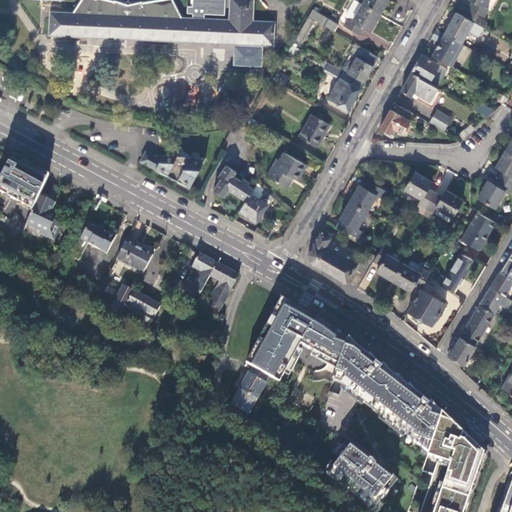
[(49,35),(273,46),(275,22),(274,22),(252,21),(253,0),(230,0),(230,20),(181,18),(171,0),(158,0),(142,3),(141,2),(131,4),(127,0),(124,4),(113,1),(107,0),(81,0),(72,13),(51,13),(51,12),(50,12),(49,35)]
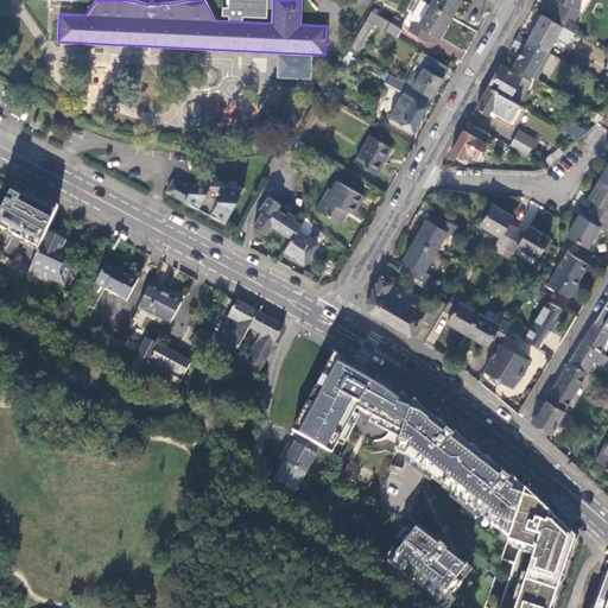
[(432,0),(430,5),(419,25),(413,21),(409,31),(426,42),(431,33),(439,38),(461,0),(432,0)]
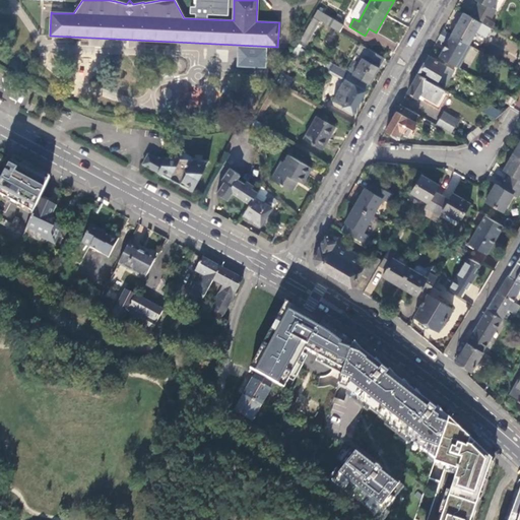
[(360,0),(350,16),(353,18),(359,21),(368,4),(360,0)]
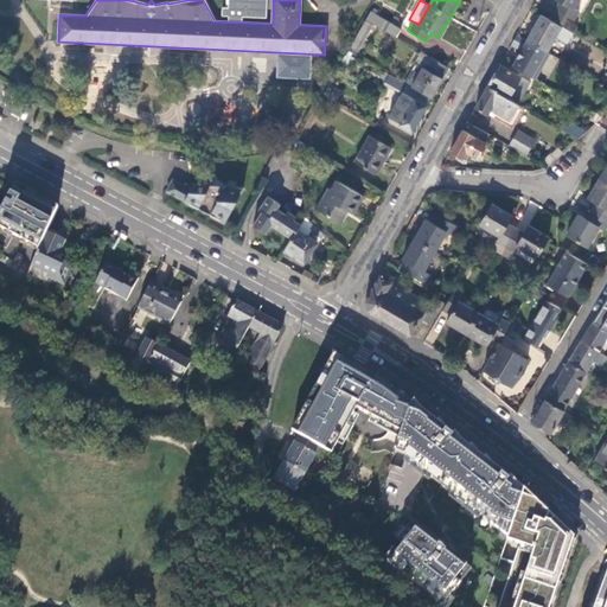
[(550,20),(574,33),(577,27),(564,20),(567,17),(574,21),(579,12),(573,10),(577,0),(556,0),(561,2),(550,20)]
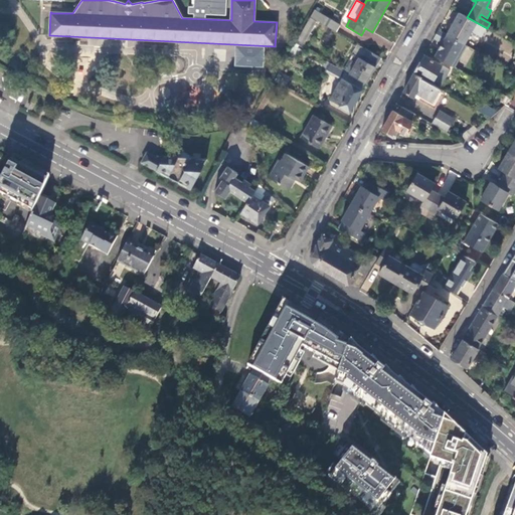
[(340,24),(314,10),(310,17),(317,21),(336,32),(340,24)]
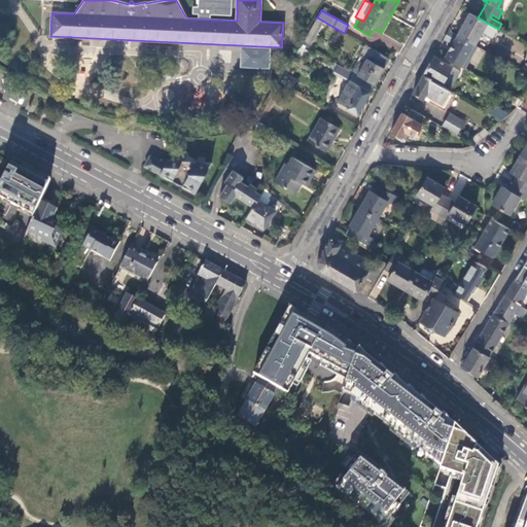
[(493,38),(498,29),(478,18),(470,13),(458,35),(475,45),(482,32),(493,38)]
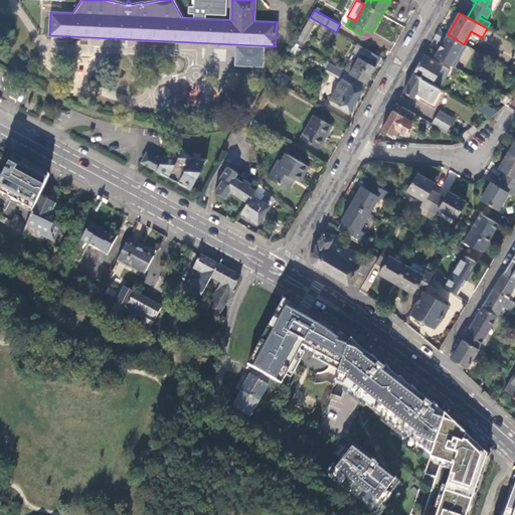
[(317,21),(310,17),(297,39),(304,43),(317,21)]
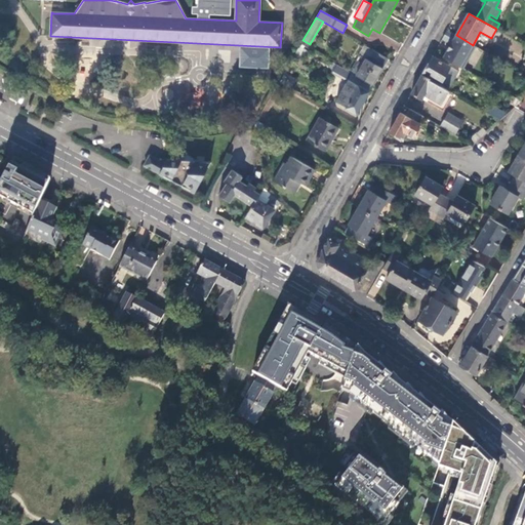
[(456,35),(447,30),(442,39),(451,44),(443,57),(461,68),(475,46),(473,45),(456,35)]
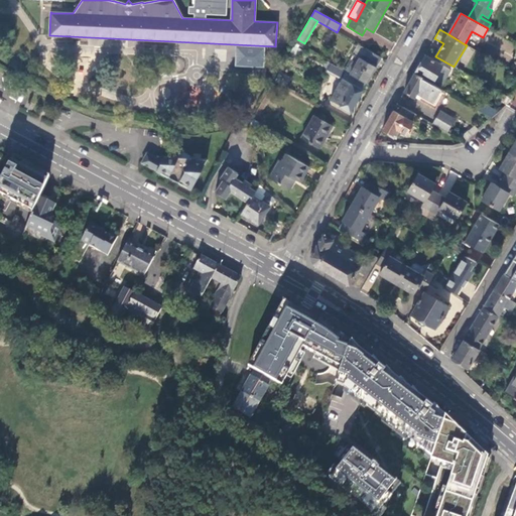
[(382,57),(356,43),(351,51),(354,53),(360,57),(351,75),(366,84),(367,84),(382,57)]
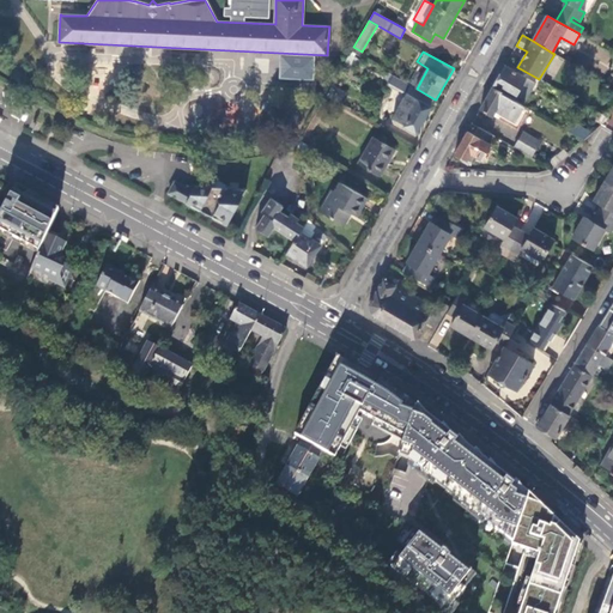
[(428,68),(420,64),(410,84),(411,85),(417,89),(428,68)]
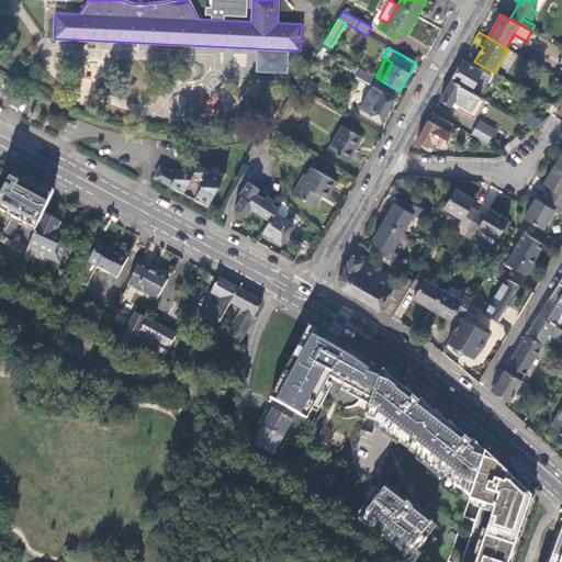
[(490,76),(463,60),(458,68),(451,80),(479,96),(490,76)]
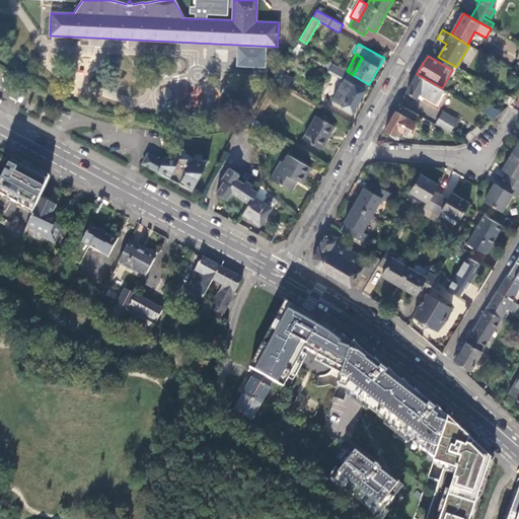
[(347,71),(335,64),(329,71),(344,79),(348,72),(347,71)]
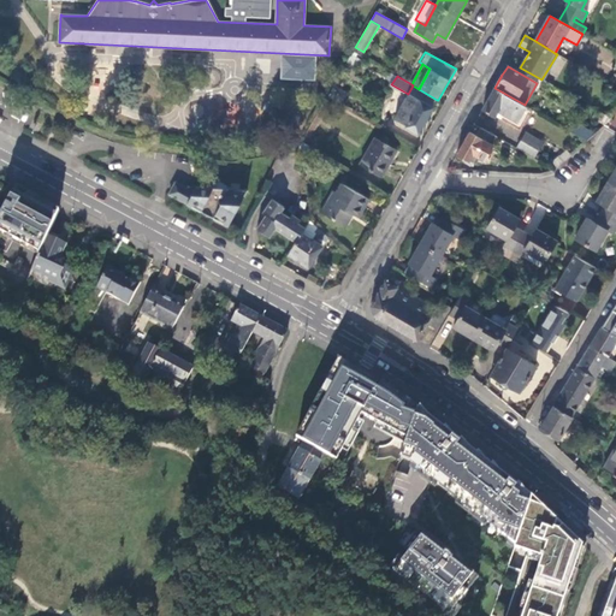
[(437,100),(419,89),(413,86),(408,94),(394,119),(419,134),(433,107),(432,106),(437,100)]
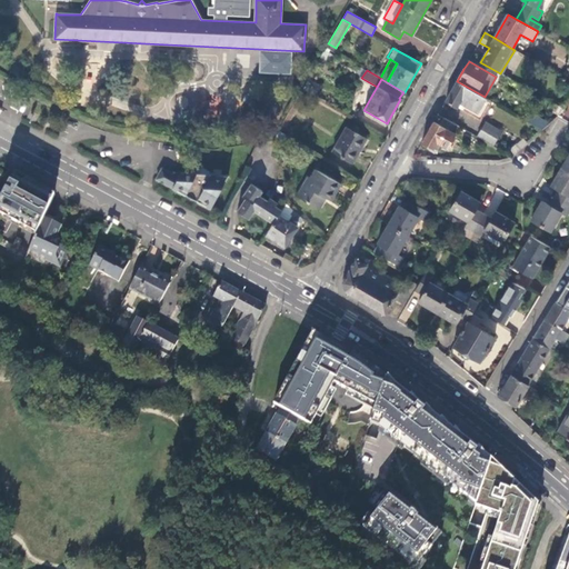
[(487,98),(485,97),(457,81),(451,90),(446,101),(457,108),(460,103),(478,113),(487,98)]
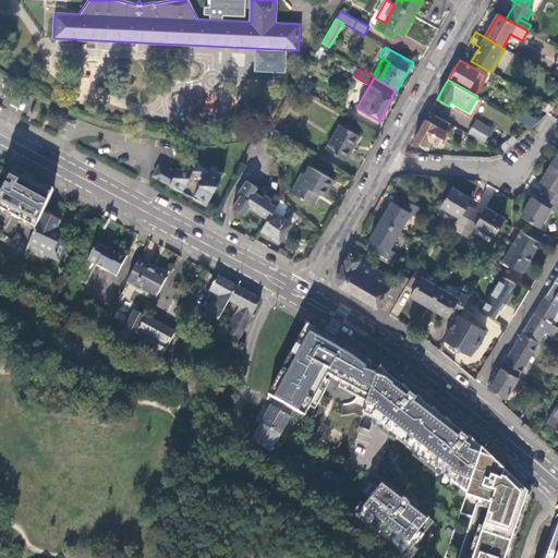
[(532,126),(540,120),(521,109),(516,118),(532,126)]
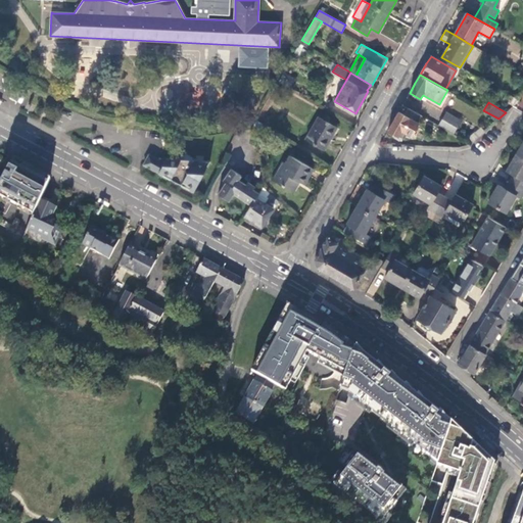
[(419,114),(408,108),(405,115),(398,112),(393,122),(388,131),(395,136),(394,138),(399,141),(400,138),(398,137),(401,131),(412,137),(419,124),(415,122),(419,114)]
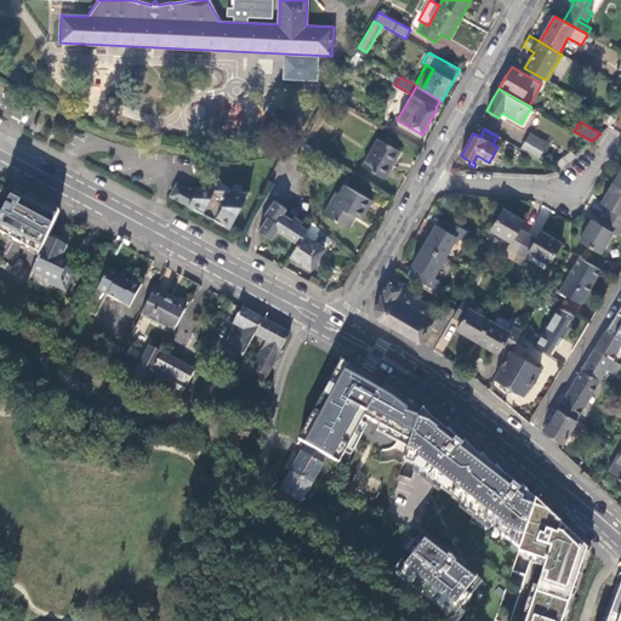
[(530,135),(527,140),(543,149),(546,144),(530,135)]
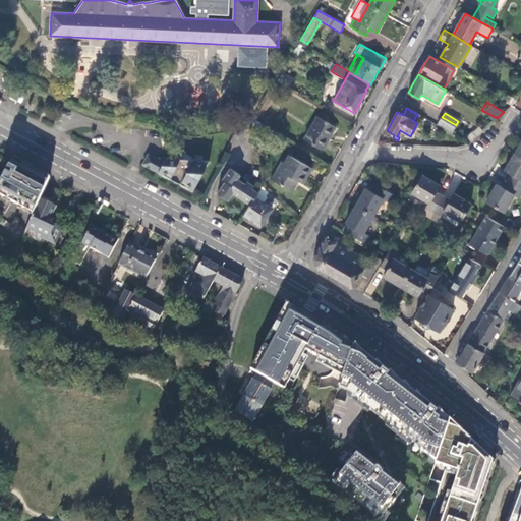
[(304,139),(323,151),(336,127),(319,117),(304,139)]
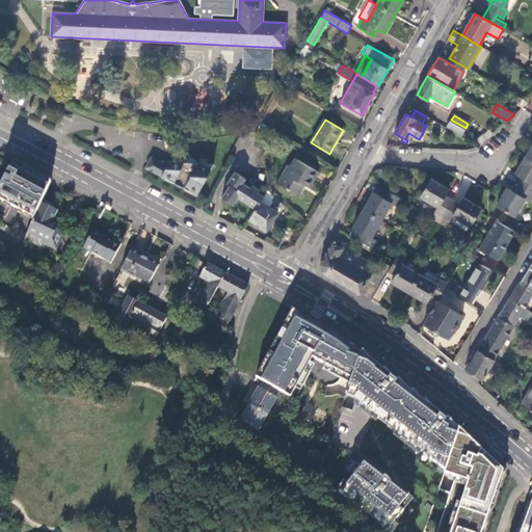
[(446,129),(461,137),(466,128),(451,120),(446,129)]
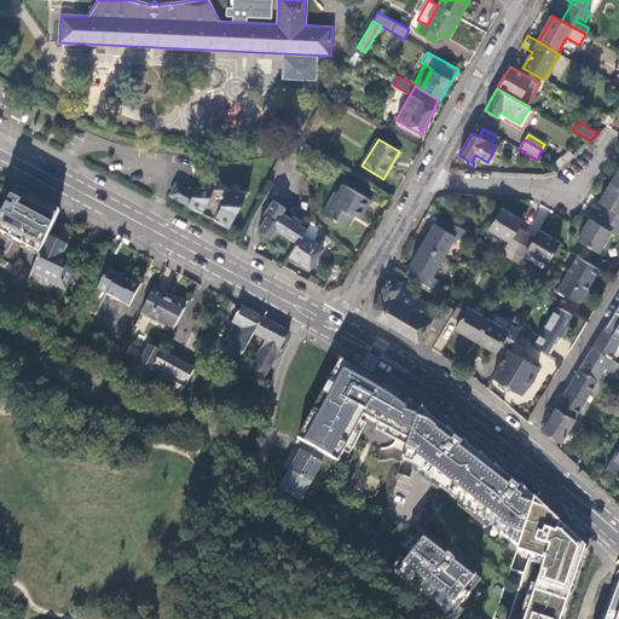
[(312,149),(304,143),(296,154),(308,154),(312,149)]
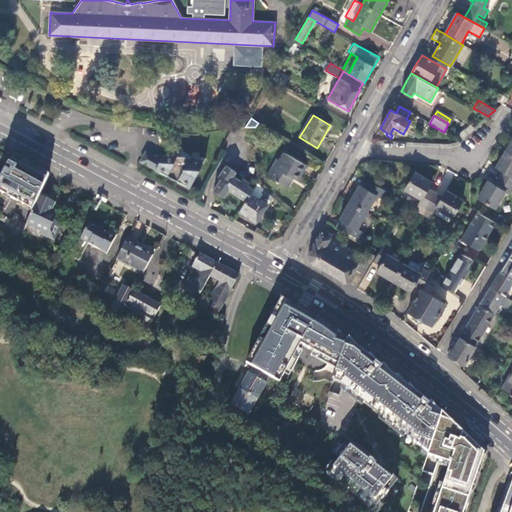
[(469,134),(475,129),(471,126),(466,130),(469,134)]
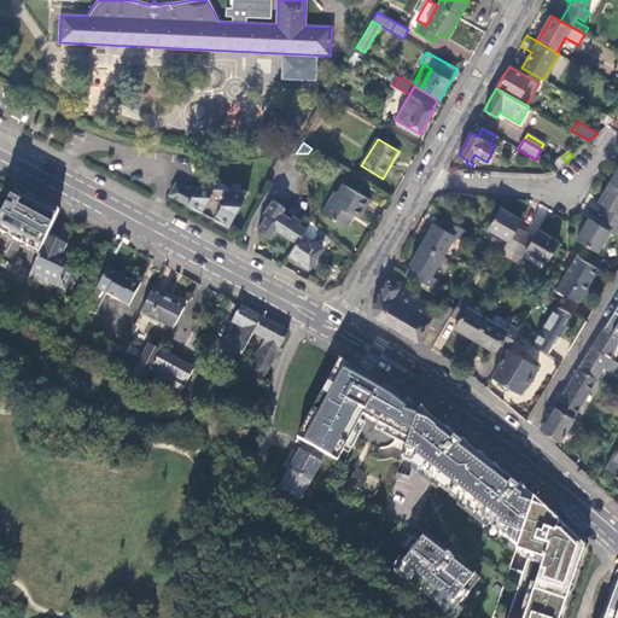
[(578,239),(599,251),(610,232),(616,235),(617,231),(617,170),(599,203),(606,208),(598,222),(590,219),(578,239)]
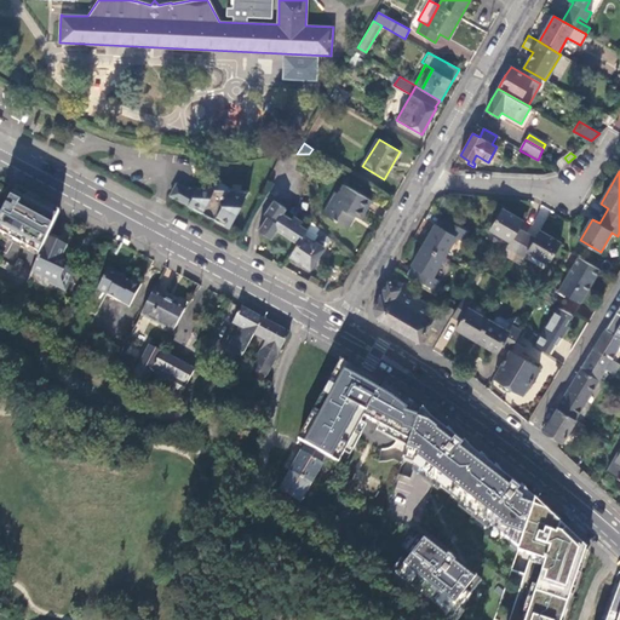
[(230,190),(213,190),(197,190),(195,193),(191,189),(177,184),(171,196),(230,228),(250,191),(230,190)]
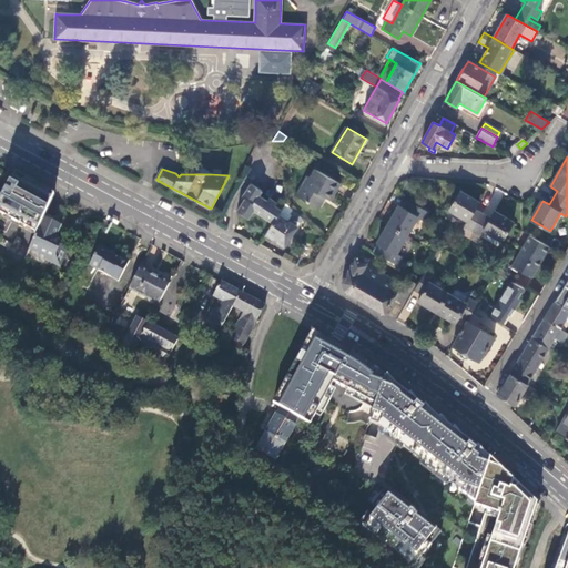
[(297,194),(321,210),(327,199),(331,200),(341,183),(316,169),(306,184),(304,183),(297,194)]
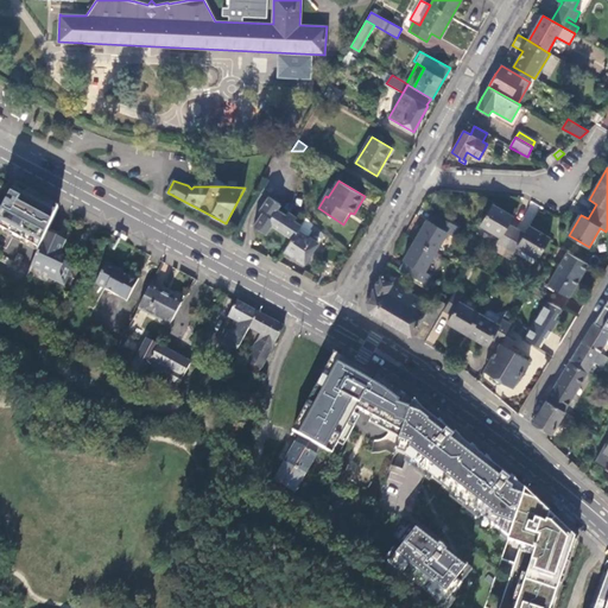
[(0,211),(0,244),(7,248),(12,238),(38,251),(48,232),(49,227),(58,207),(16,183),(1,210),(0,211)]
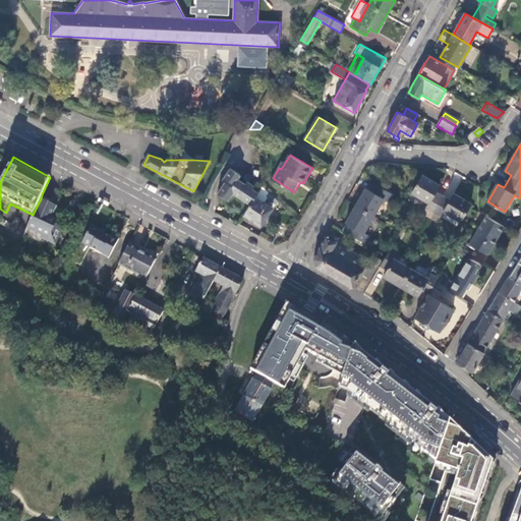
[(250,205),(258,192),(237,179),(240,174),(230,168),(220,184),(222,186),(217,193),(227,200),(233,192),(250,205)]
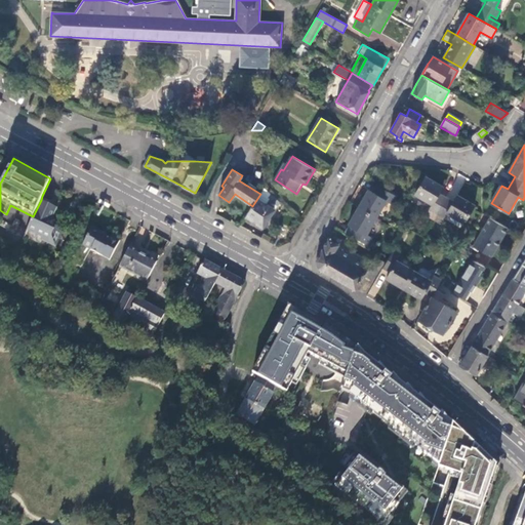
[(446,213),(462,224),(463,224),(474,206),(456,196),(452,202),(438,194),(442,187),(423,176),(413,194),(431,204),(428,209),(443,218),(446,213)]
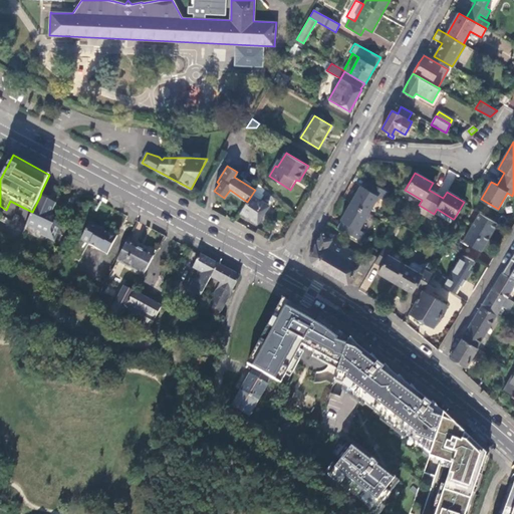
[(344,230),(359,239),(363,232),(359,230),(377,196),(382,199),(387,191),(371,183),(367,189),(360,185),(356,193),(345,212),(341,220),(347,224),(344,230)]
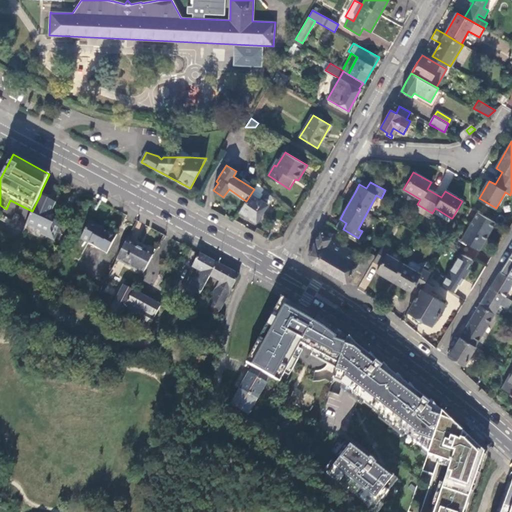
[(264,195),(266,191),(257,183),(254,189),(246,201),(240,211),(257,222),(267,205),(257,198),(261,193),(264,195)]
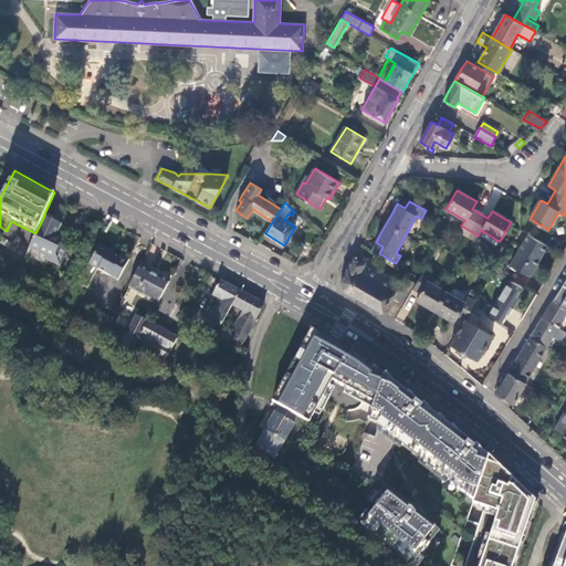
[(35,233),(31,244),(46,252),(45,255),(60,262),(67,245),(61,242),(63,236),(58,232),(63,220),(54,216),(53,219),(44,216),(35,233)]
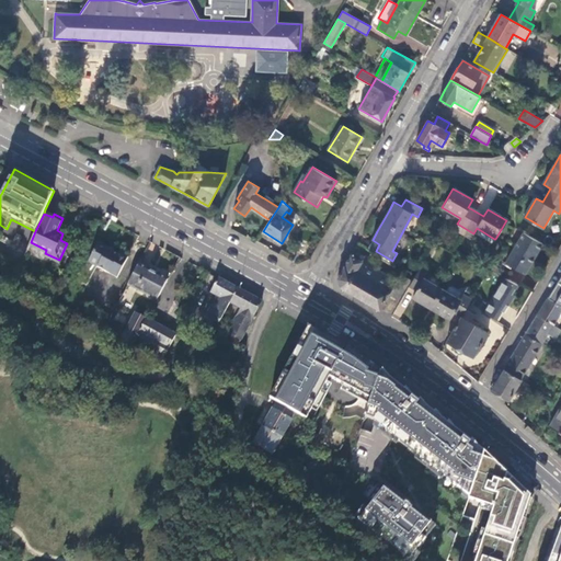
[(542,243),(524,232),(506,263),(525,274),(542,243)]
